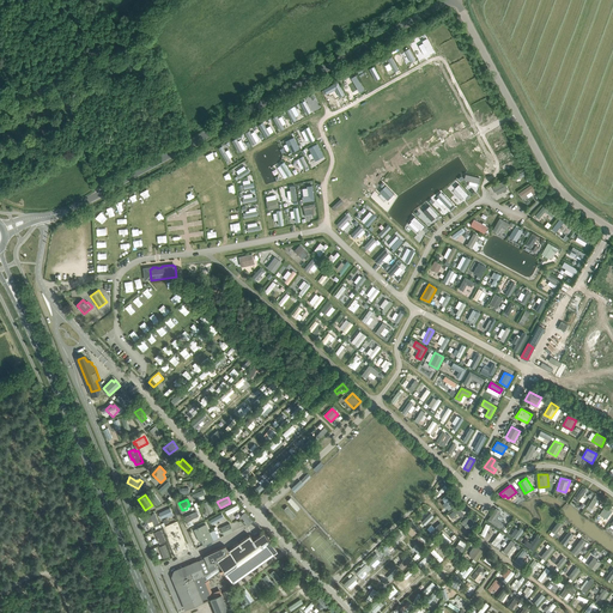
[(204,505),(207,513),(213,510),(210,503),(208,501),(202,503),(205,505),(204,505)]
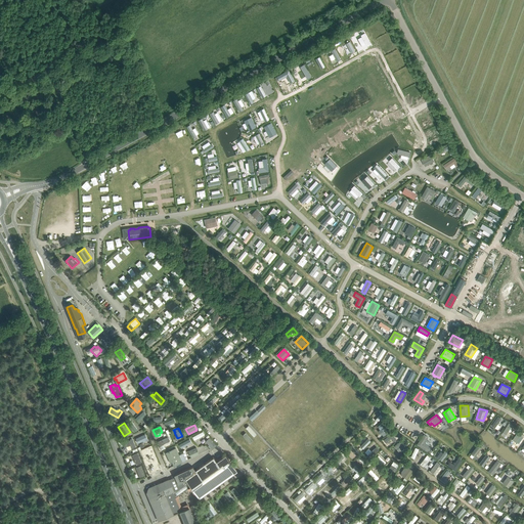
[(384,440),(386,442),(391,438),(393,441),(396,439),(392,433),(384,440)]
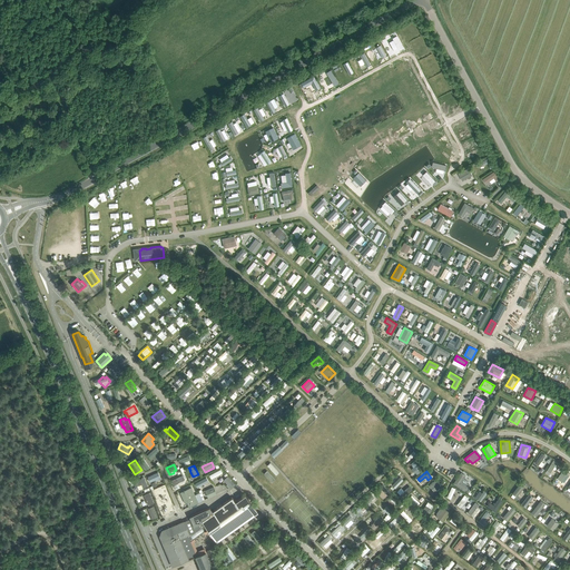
[(148,477),(150,482),(156,480),(156,481),(161,479),(158,472),(148,477)]
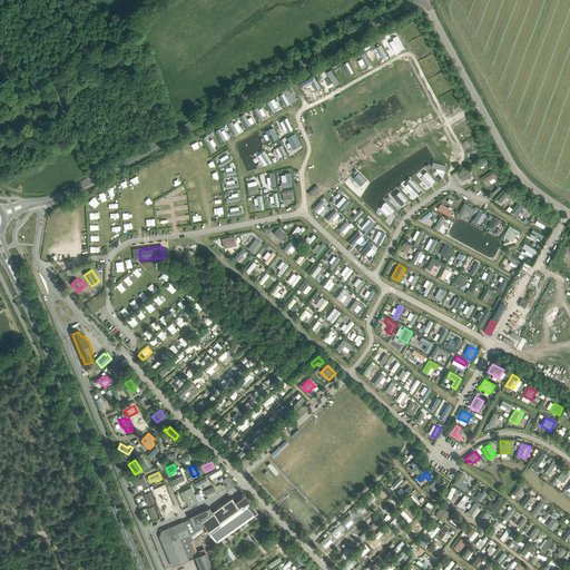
[(176,479),(179,485),(187,481),(184,473),(178,475),(179,477),(176,479)]
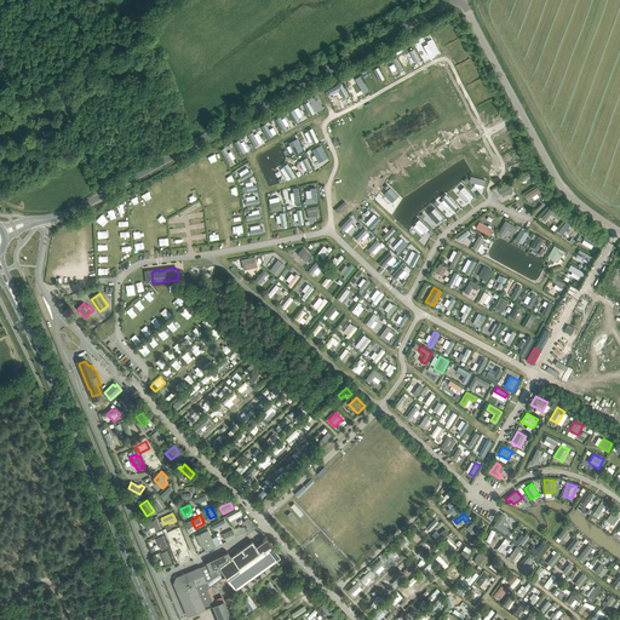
[(505,534),(509,529),(501,526),(506,518),(501,515),(494,527),(505,534)]
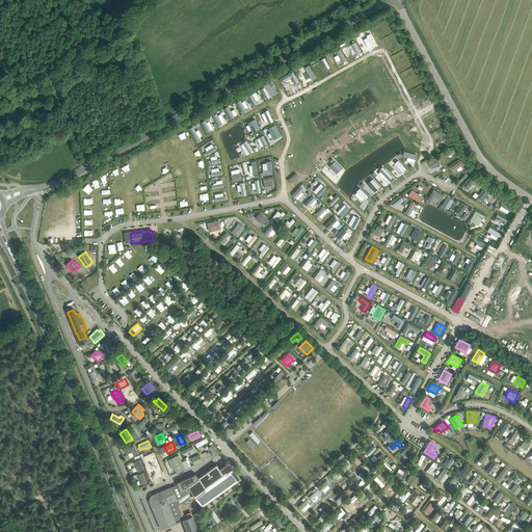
[(132,452),(134,455),(138,454),(134,445),(133,446),(127,449),(129,454),(132,452)]
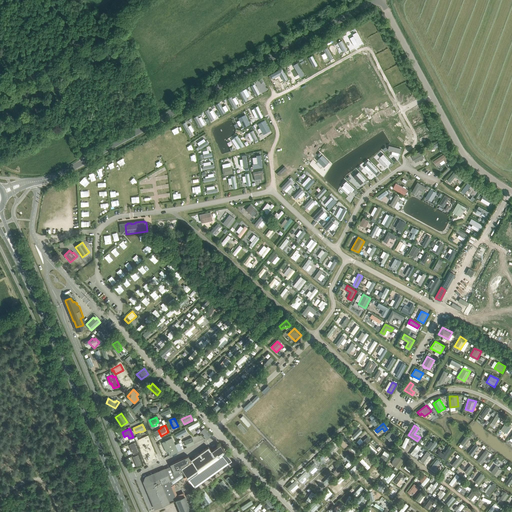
[(204,428),(201,431),(208,439),(211,435),(204,428)]
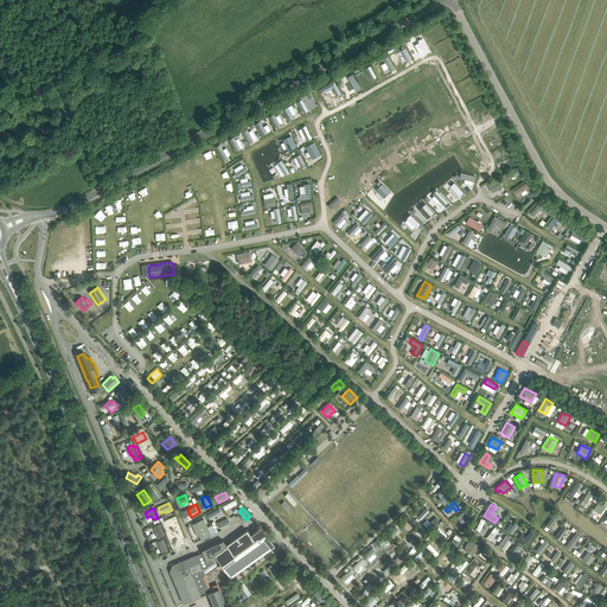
[(458,516),(462,523),(470,518),(465,511),(458,516)]
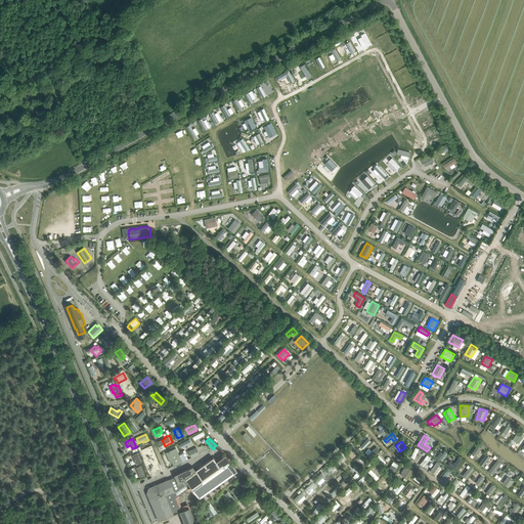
[(200,454),(197,449),(197,447),(188,451),(191,457),(200,454)]
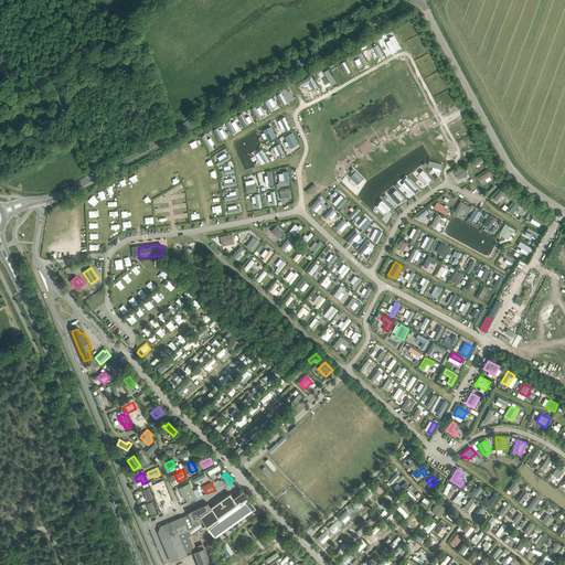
[(516,486),(513,482),(507,491),(510,494),(516,486)]
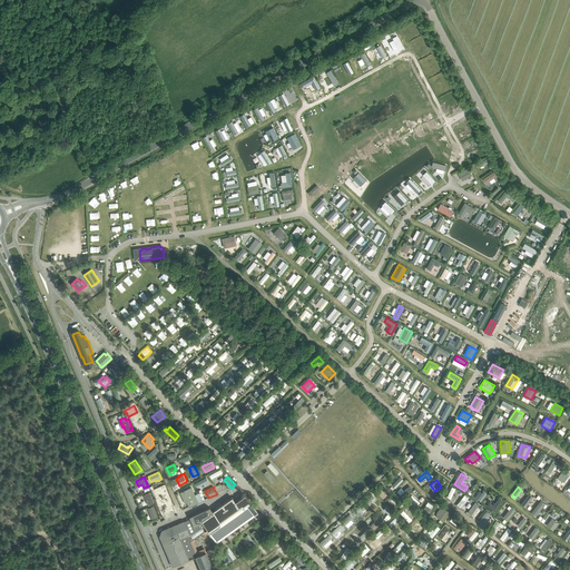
[(189,503),(188,504),(189,507),(198,502),(192,488),(180,492),(185,503),(188,501),(189,503)]
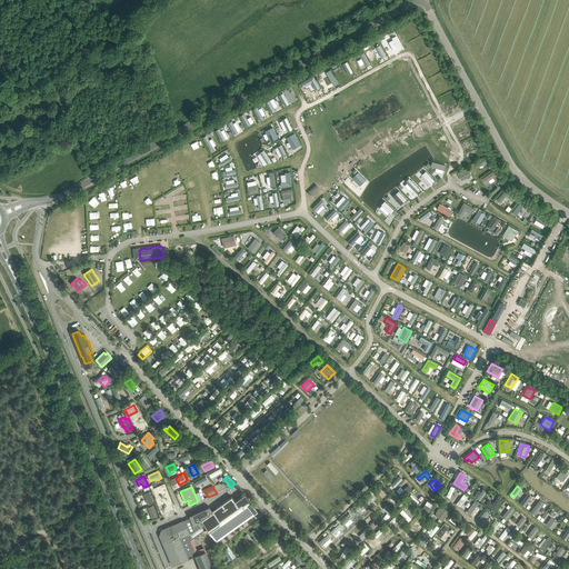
[(149,491),(143,493),(148,505),(155,502),(149,491)]
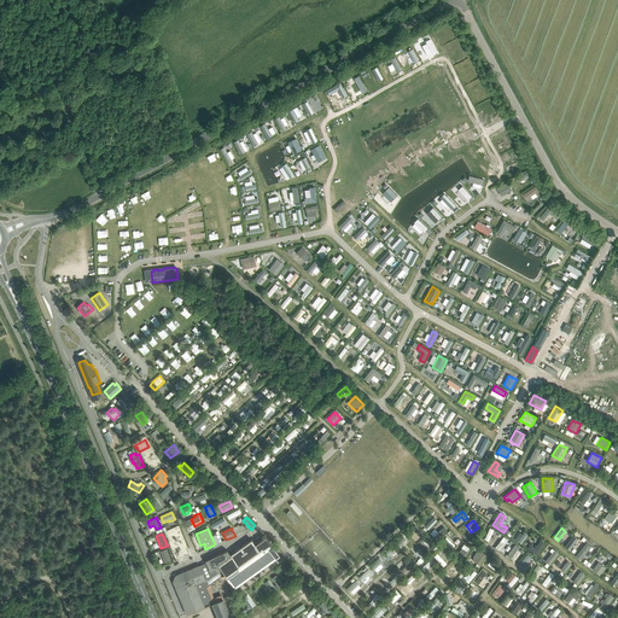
[(570,551),(578,538),(573,536),(565,547),(570,551)]
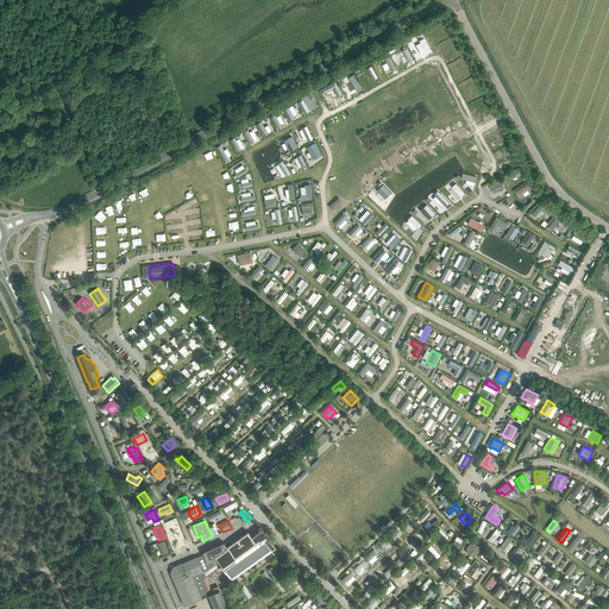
[(225,542),(203,552),(208,563),(218,558),(232,579),(275,547),(263,529),(252,537),(249,532),(227,547),(225,542)]
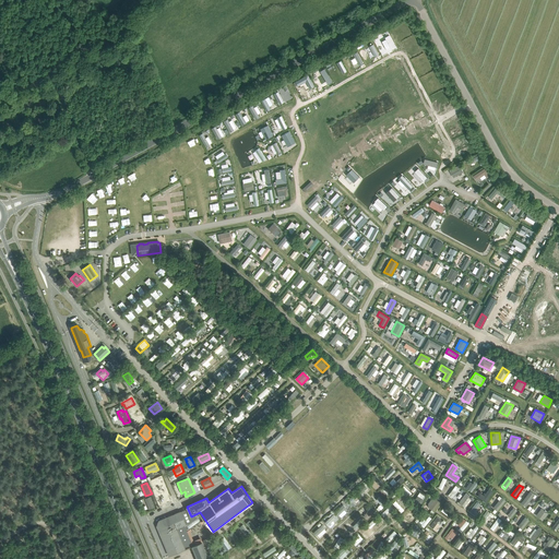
[(494,490),(489,488),(484,495),(480,492),(477,496),(486,501),(494,490)]
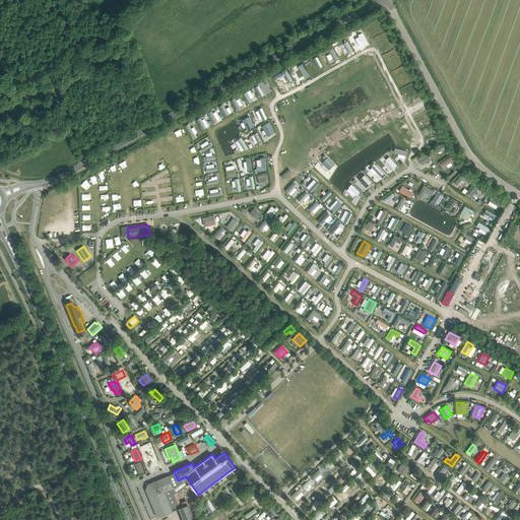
[(384,467),(390,471),(394,465),(388,461),(384,467)]
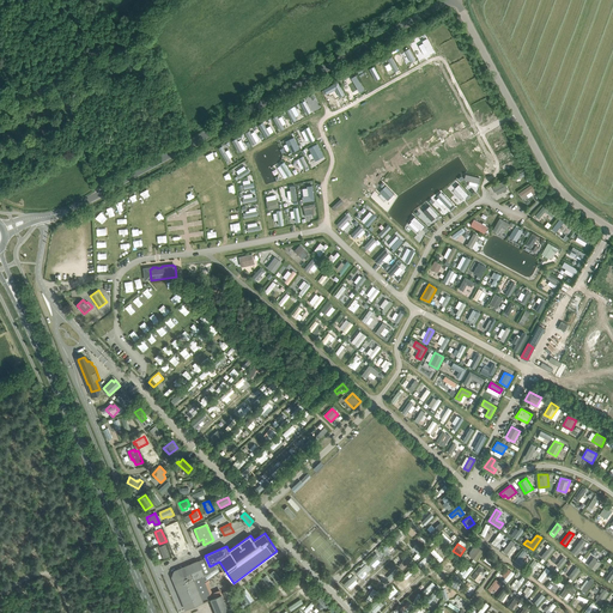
[(159,547),(164,558),(170,556),(165,545),(159,547)]
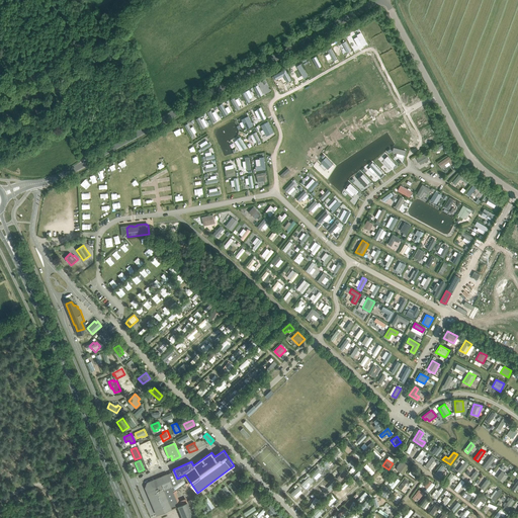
[(404,462),(398,470),(402,473),(408,465),(404,462)]
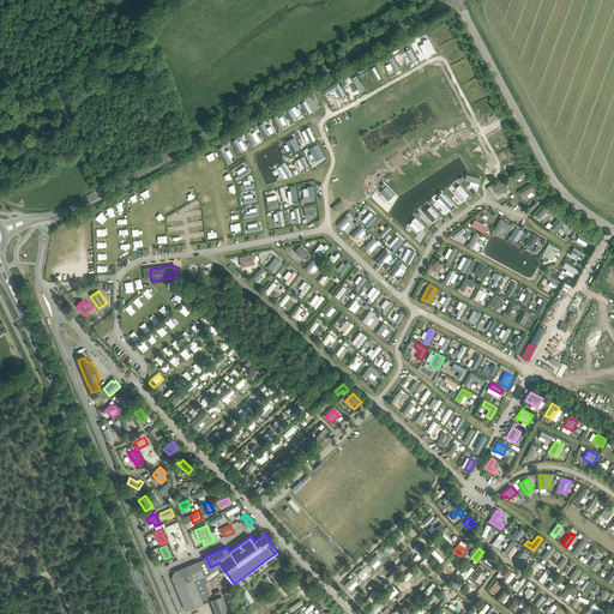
[(589,566),(596,572),(602,564),(595,558),(589,566)]
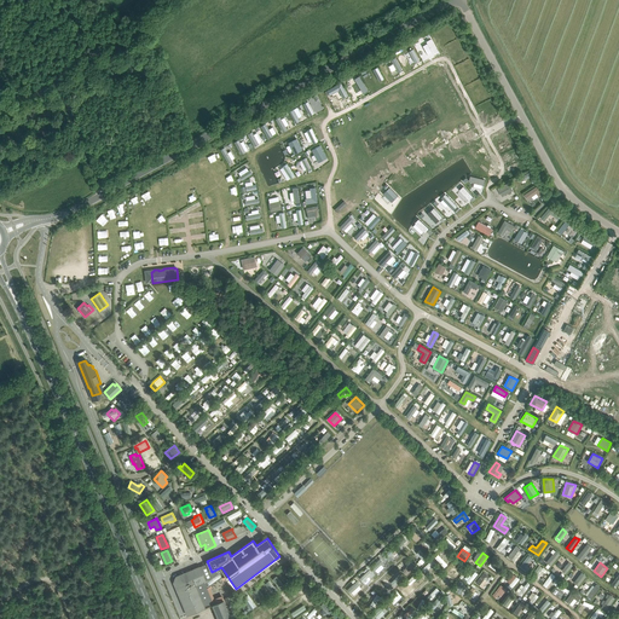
[(187,615),(213,605),(214,605),(204,582),(206,580),(206,578),(206,577),(203,570),(202,570),(201,567),(190,571),(187,571),(186,571),(185,573),(183,574),(181,573),(179,574),(178,576),(177,577),(175,578),(174,583),(187,615)]
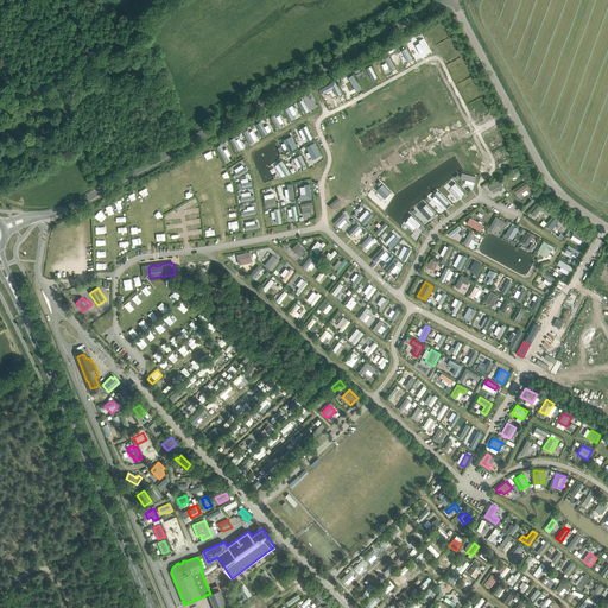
[(571,586),(563,580),(555,589),(559,593),(564,587),(568,590),(571,586)]
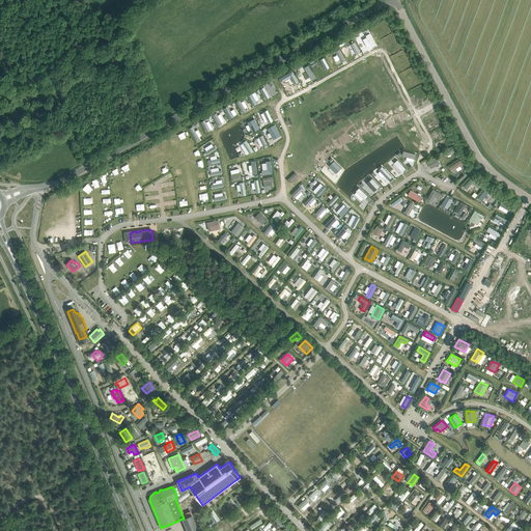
[(192,514),(184,519),(183,519),(187,530),(198,530),(195,521),(192,514)]
